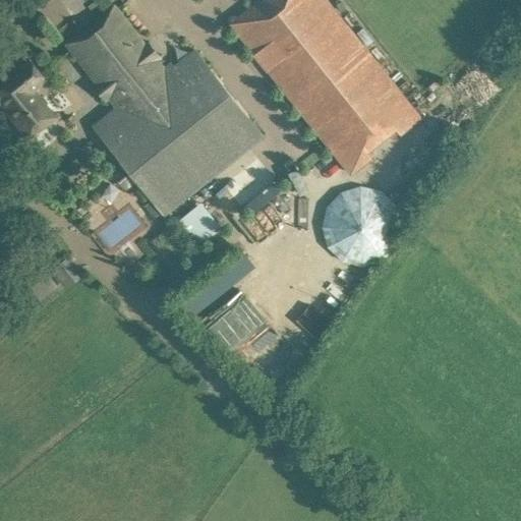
[(340,158),(408,103),(326,0),(264,0),(263,2),(259,0),(231,23),(340,158)]
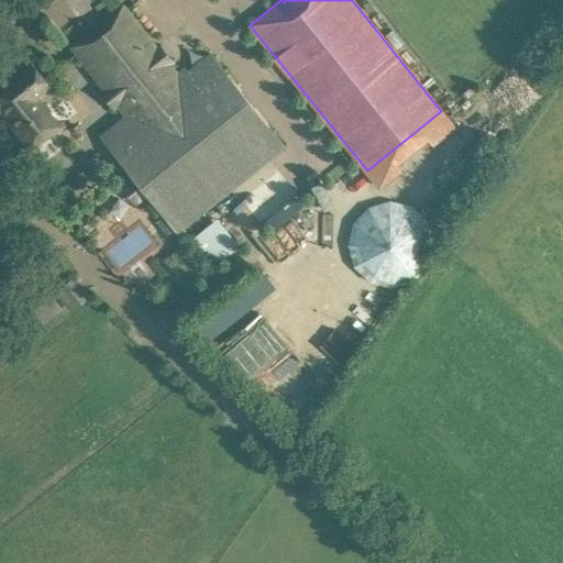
[(175,235),(286,146),(212,55),(181,79),(123,6),(105,20),(106,24),(94,33),(90,32),(72,46),(77,53),(87,45),(141,114),(102,144),(175,235)]
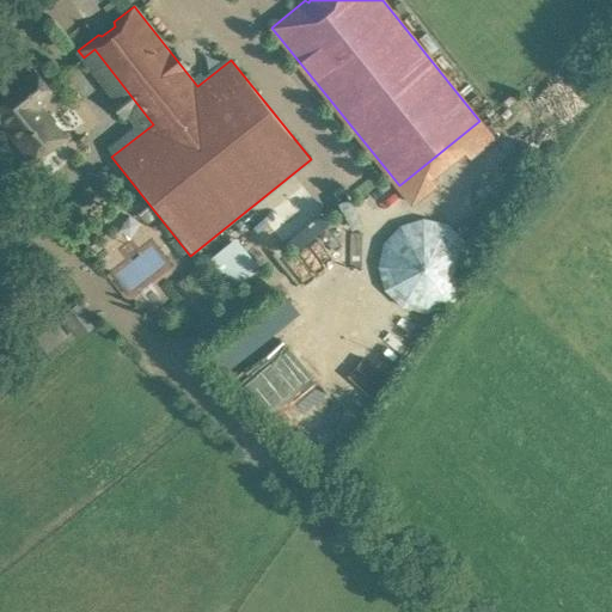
[(35,69),(0,96),(0,121),(23,151),(24,150),(30,158),(30,159),(34,164),(46,155),(44,154),(55,146),(55,147),(66,139),(38,105),(54,93),(35,69)]
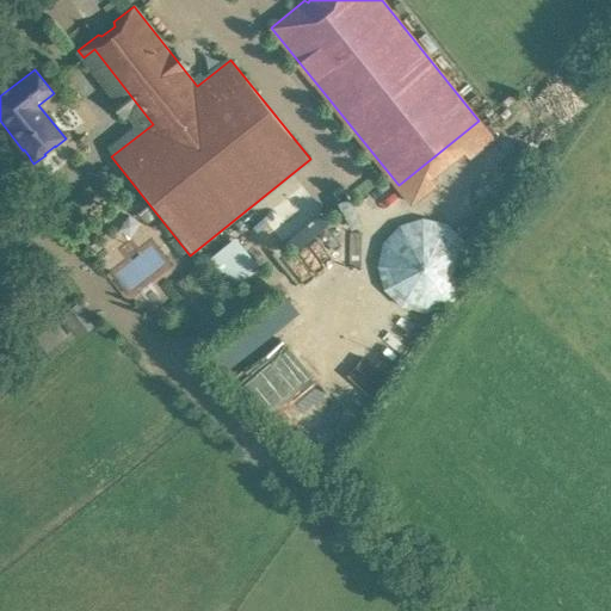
[(284,233),(297,247),(327,221),(315,207),(284,233)]
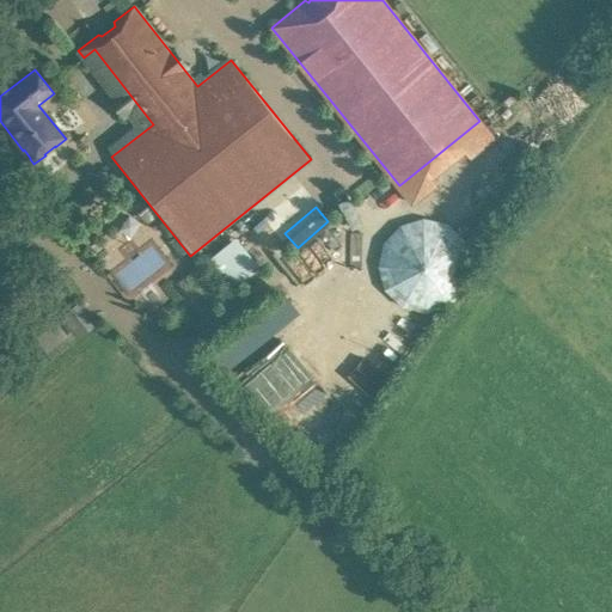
[(428,208),(368,259),(387,283),(389,282),(423,323),(483,271),(428,208)]
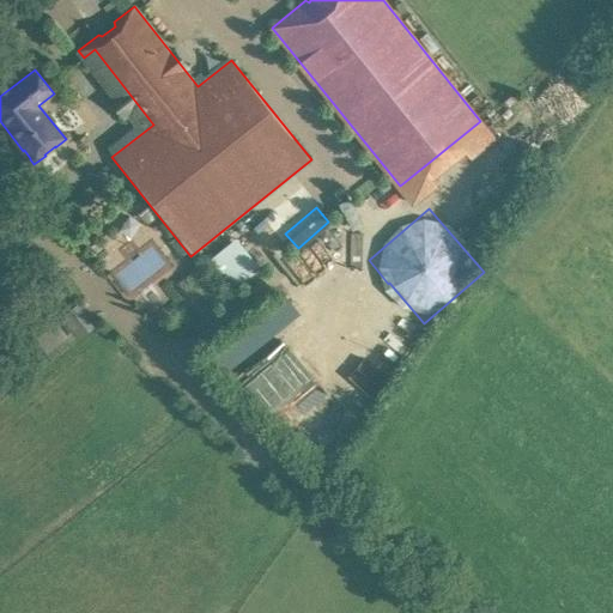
[(235,236),(202,259),(204,260),(175,281),(198,313),(259,268),(235,236)]
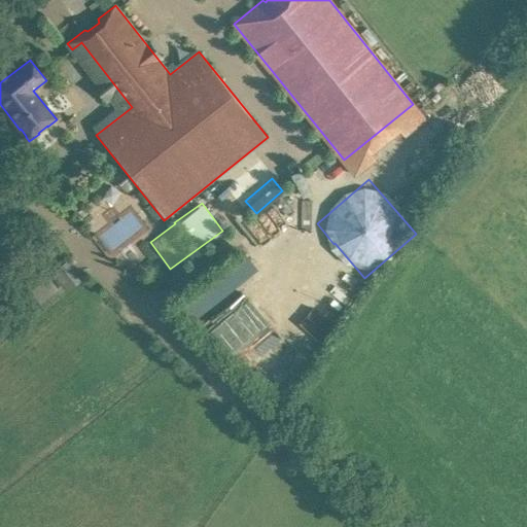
[(65,260),(51,272),(66,288),(78,277),(65,260)]
